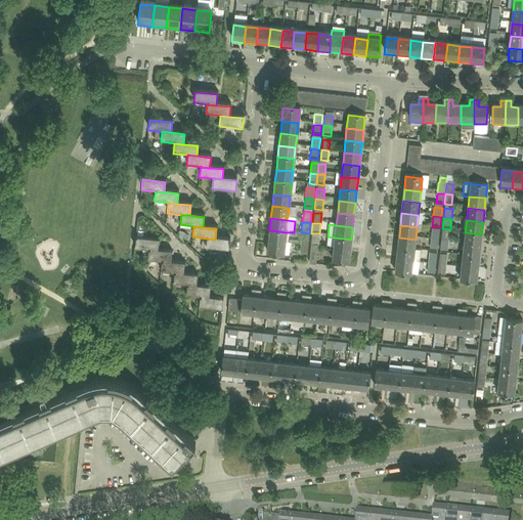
[(269,230),(268,243),(285,245),(286,232),(269,230)]
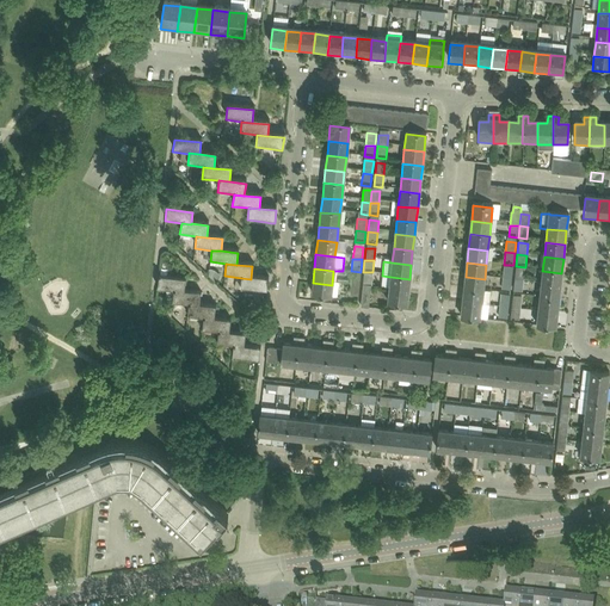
[(512,270),(504,270),(501,282),(511,283),(512,270)]
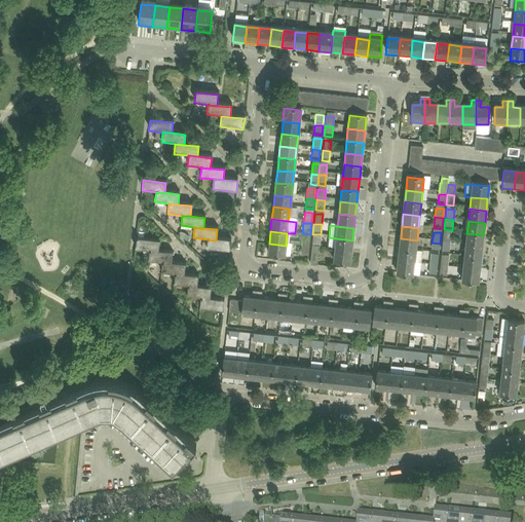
[(451,234),(443,233),(442,244),(450,244),(451,234)]
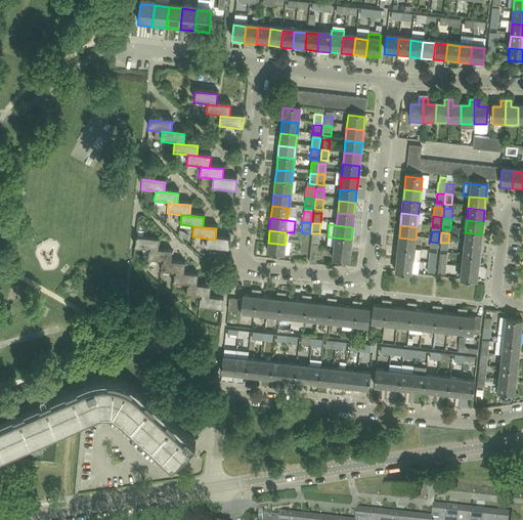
[(465,232),(464,245),(480,247),(481,234),(465,232)]
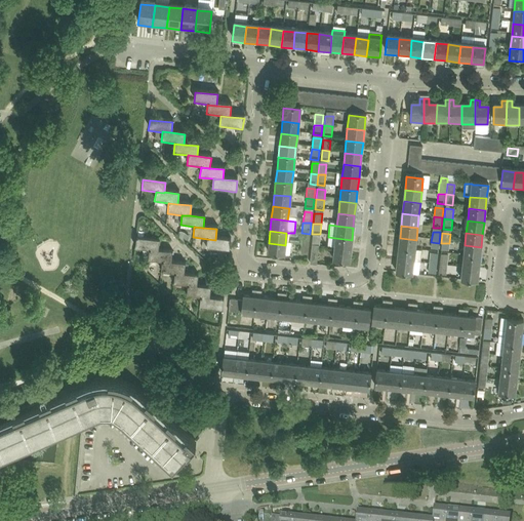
[(178,234),(178,240),(184,245),(189,240),(184,236),(178,234)]
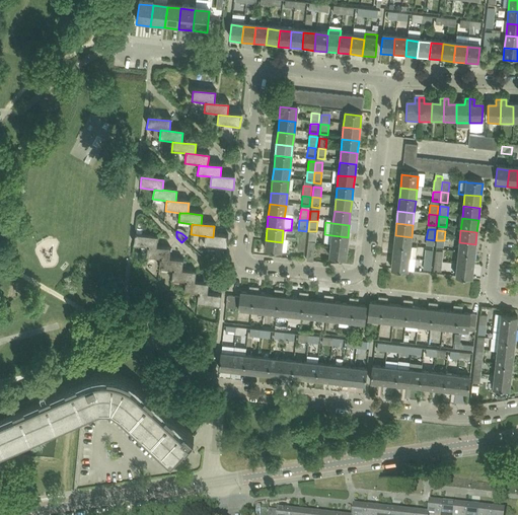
[(299,233),(297,244),(304,244),(305,234),(299,233)]
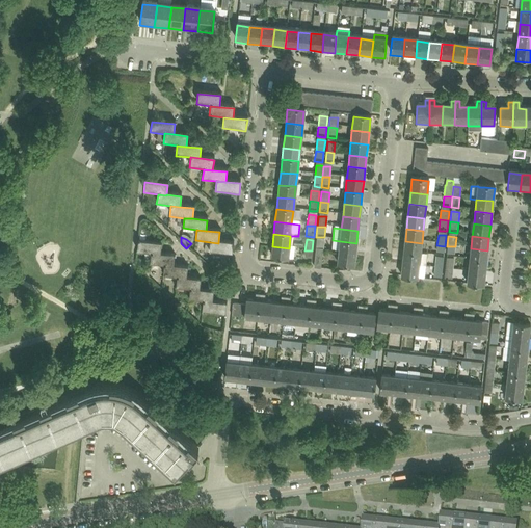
[(316,240),(315,252),(322,253),(323,241),(316,240)]
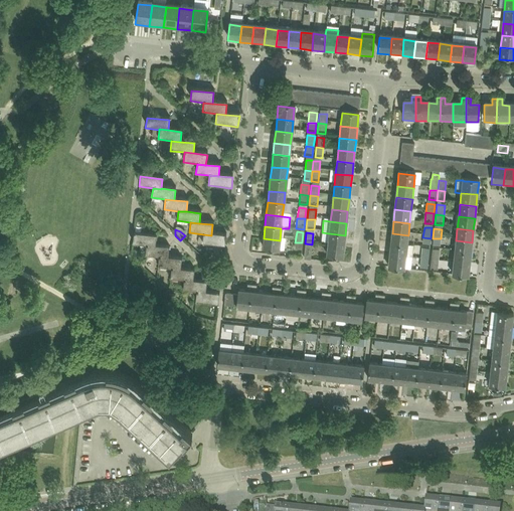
[(322,232),(321,244),(328,245),(343,247),(345,235),(329,233),(322,232)]
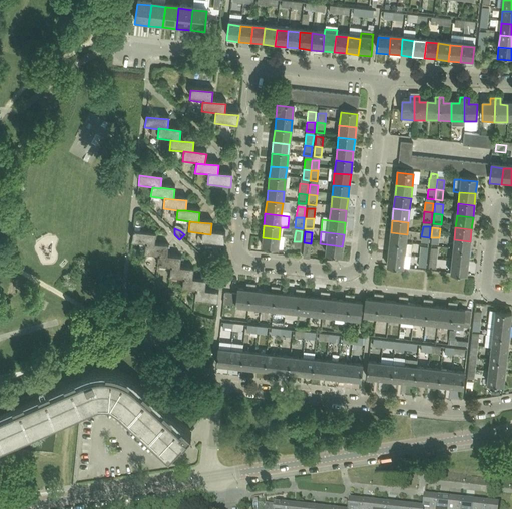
[(391,232),(389,244),(405,246),(407,234),(391,232)]
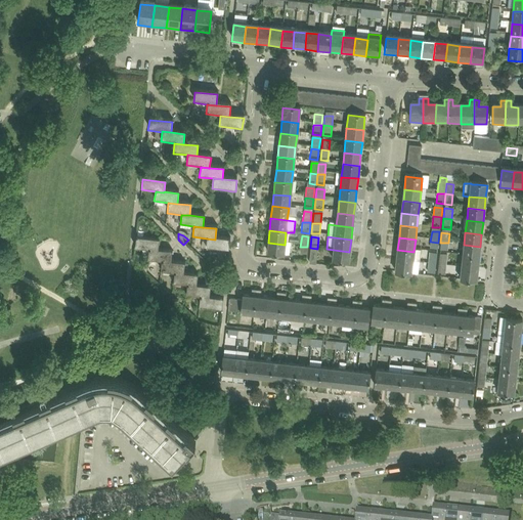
[(136,239),(134,250),(142,251),(141,260),(147,261),(148,251),(158,252),(159,242),(136,239)]
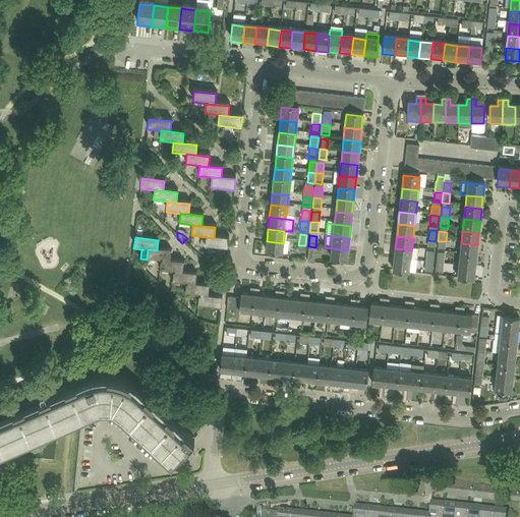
[(214,238),(206,237),(205,247),(227,249),(228,239),(214,237),(214,238)]
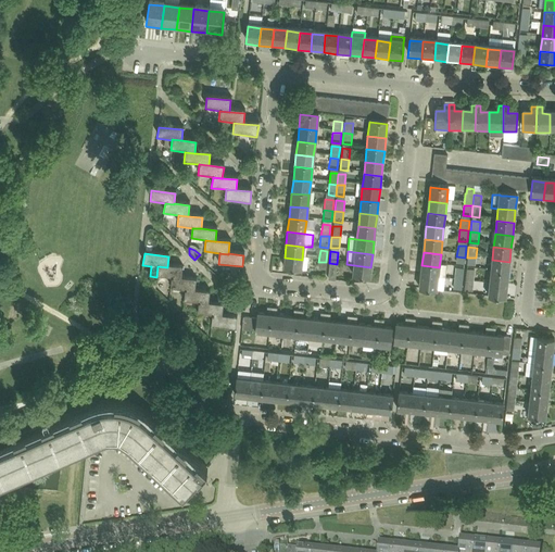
[(465,258),(456,256),(455,267),(464,267),(465,258)]
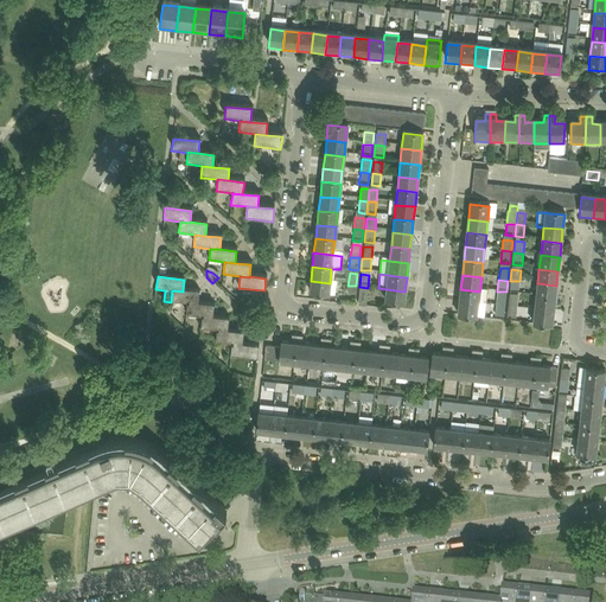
[(330,283),(311,281),(308,295),(327,298),(330,283)]
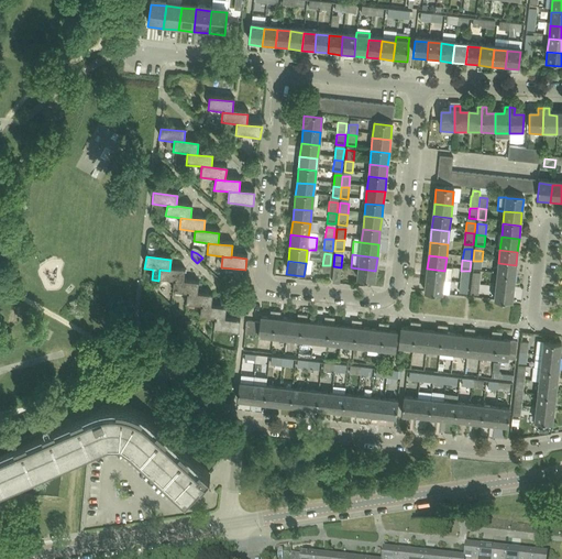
[(482,261),(473,261),(472,272),(481,273),(482,261)]
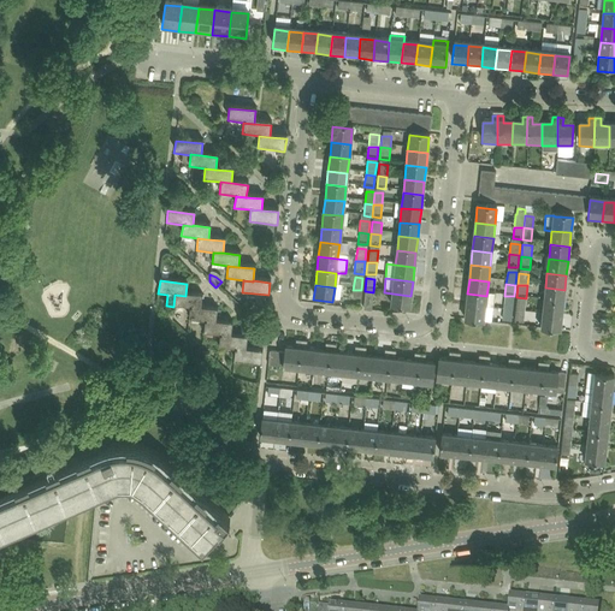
[(545,288),(544,302),(563,304),(565,290),(545,288)]
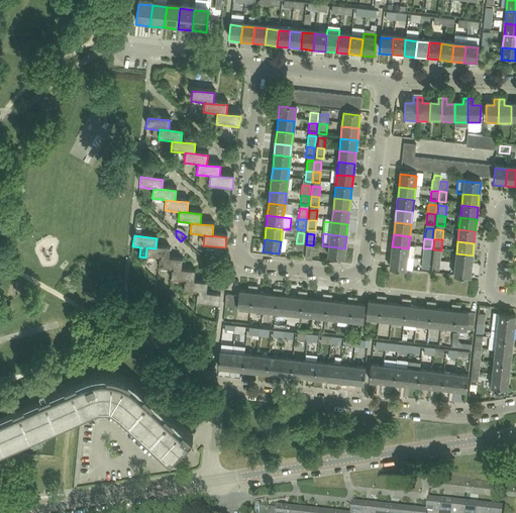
[(303,243),(296,243),(295,254),(302,254),(303,243)]
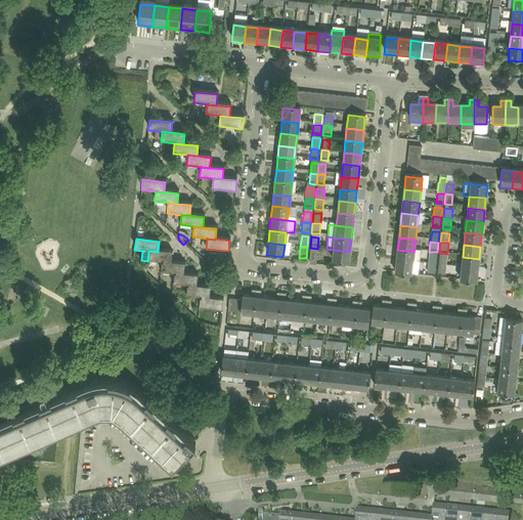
[(317,249),(310,248),(308,265),(315,266),(317,249)]
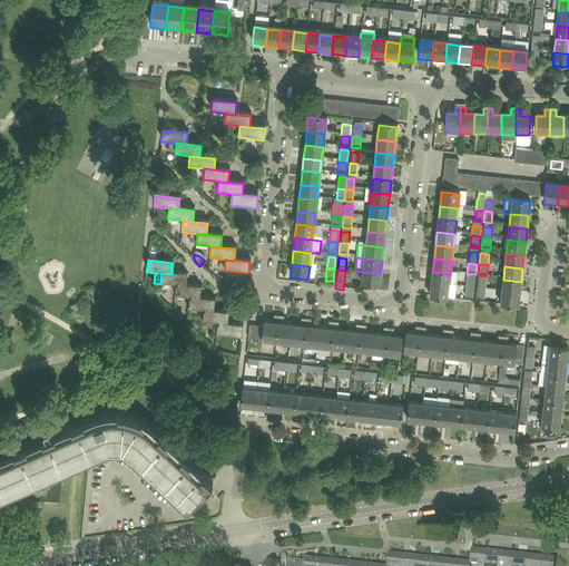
[(380,274),(363,272),(361,285),(379,288),(380,274)]
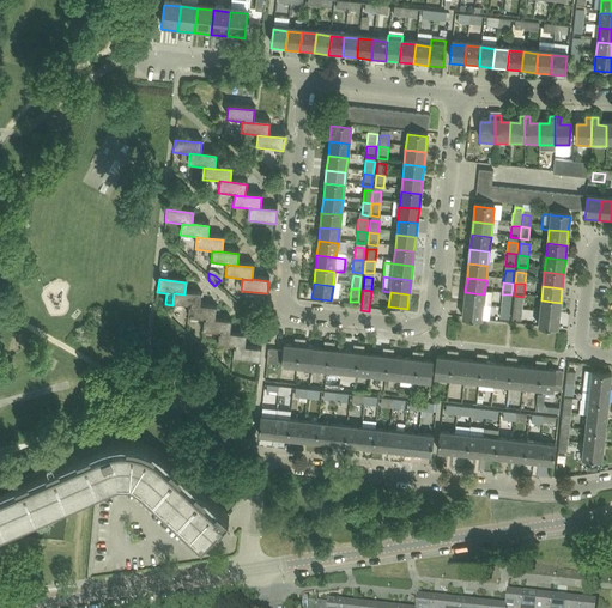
[(465,292),(464,306),(483,309),(490,310),(492,296),(484,295),(465,292)]
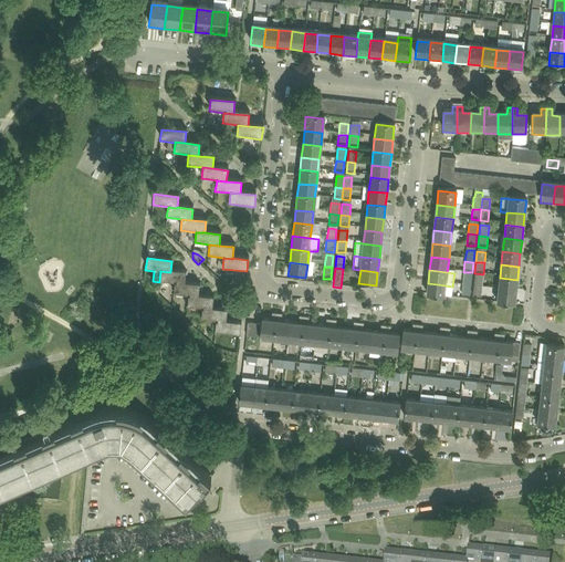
[(159,282),(175,284),(184,285),(185,274),(169,272),(160,271),(159,282)]
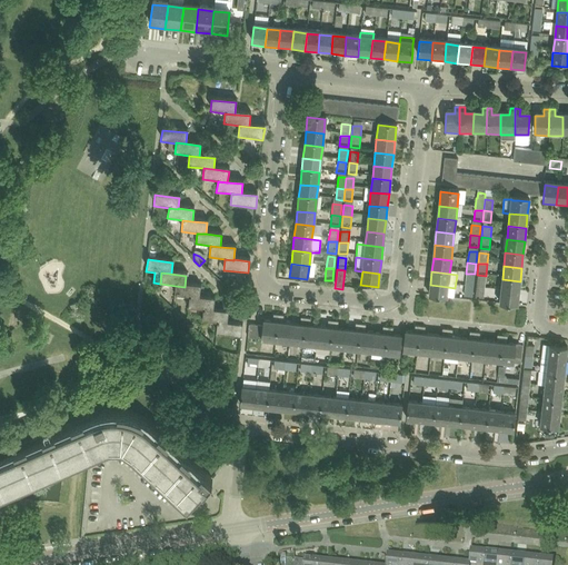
[(502,279),(500,293),(518,295),(520,281),(502,279)]
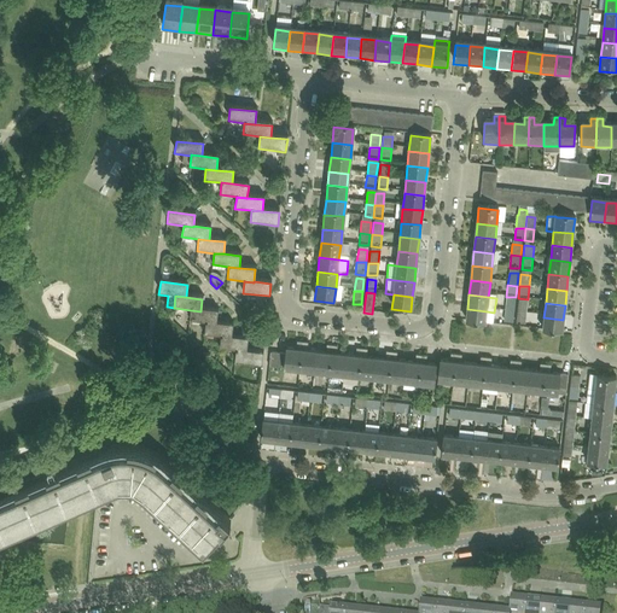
[(487,311),(467,309),(465,323),(485,326),(487,311)]
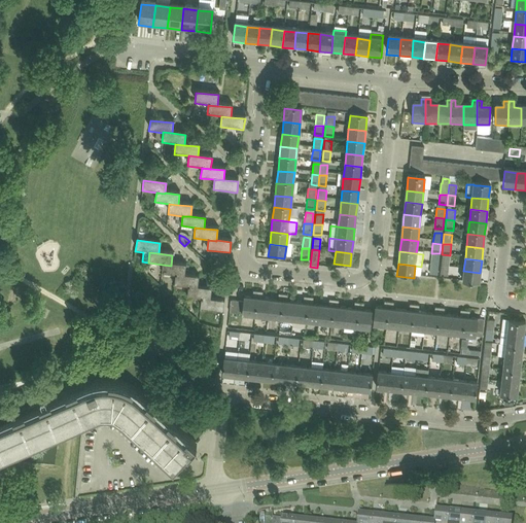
[(162,274),(175,276),(184,277),(185,267),(171,266),(163,265),(162,274)]
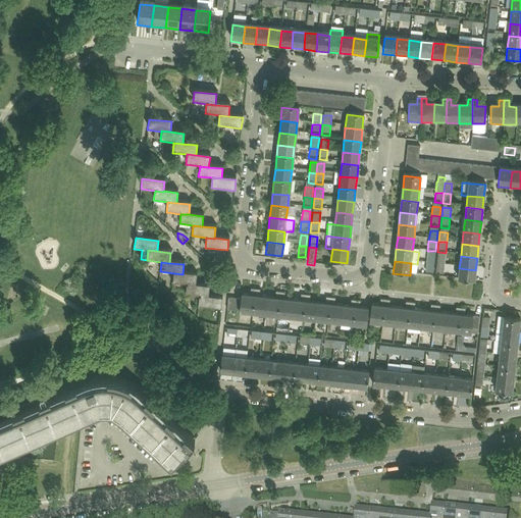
[(475,270),(459,268),(458,280),(474,282),(475,270)]
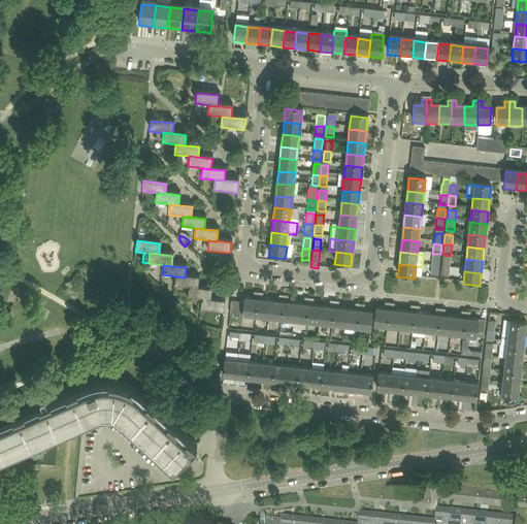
[(174,287),(188,288),(197,290),(198,280),(185,277),(175,276),(174,287)]
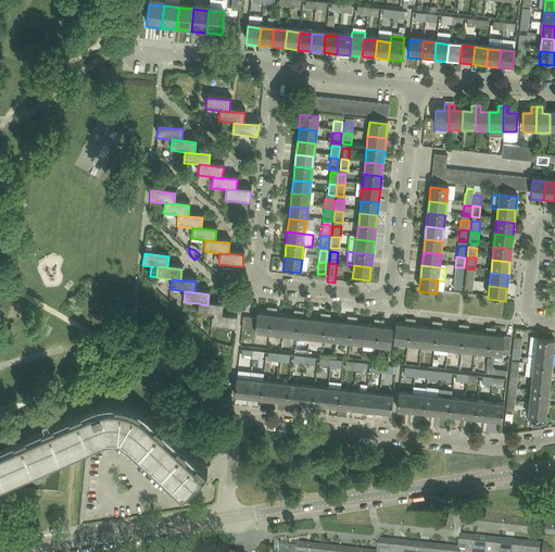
[(197,314),(212,316),(222,317),(223,306),(207,305),(198,303),(197,314)]
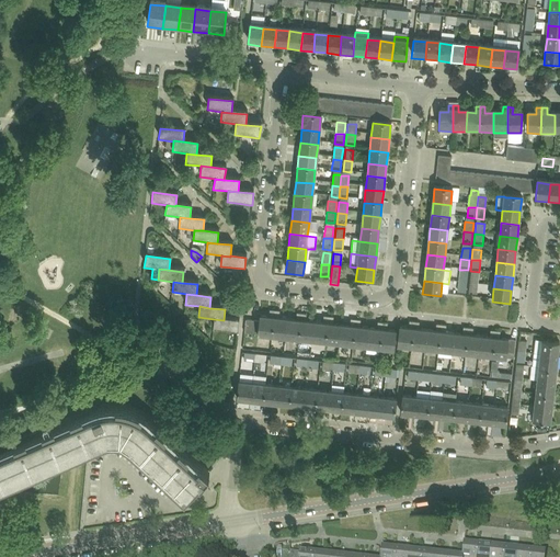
[(259,324),(256,338),(271,339),(274,314),(269,313),(269,319),(259,318),(259,324)]
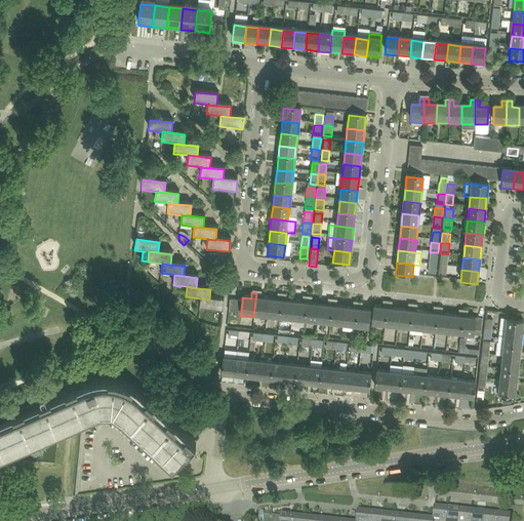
[(253,317),(266,318),(268,301),(259,299),(260,293),(256,293),(253,317)]
